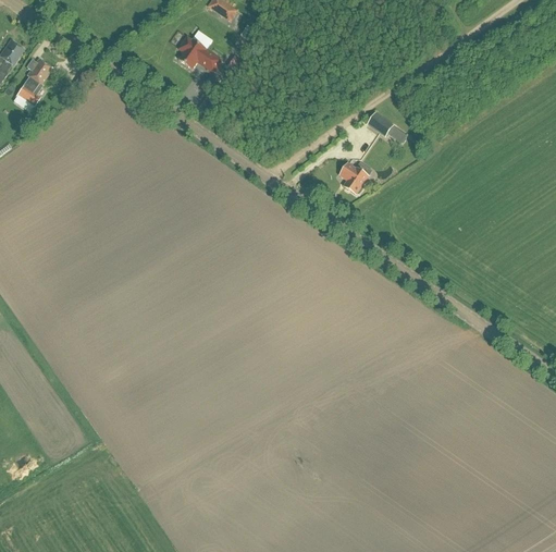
[(210,0),(208,4),(224,15),(231,4),(224,0),(210,0)]
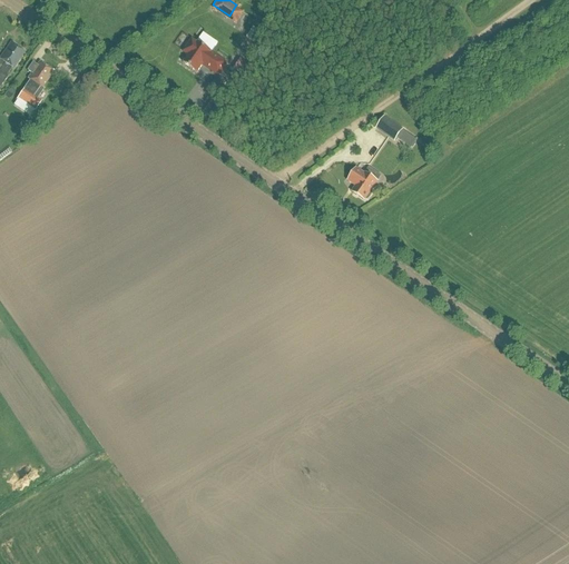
[(307,15),(303,18),(307,26),(313,23),(307,15)]
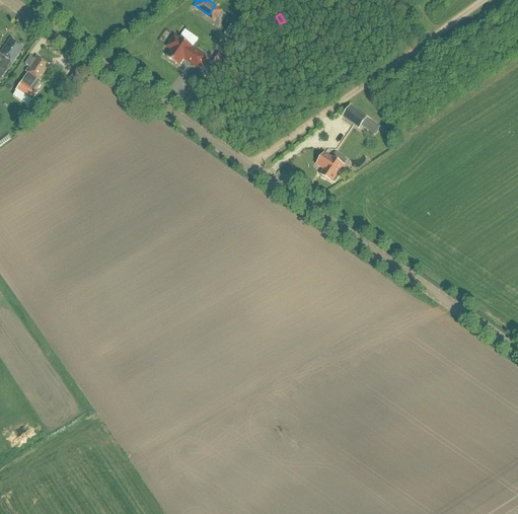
[(165,53),(178,62),(183,56),(199,65),(206,54),(192,45),(192,44),(178,34),(178,35),(173,32),(166,44),(170,47),(165,53)]
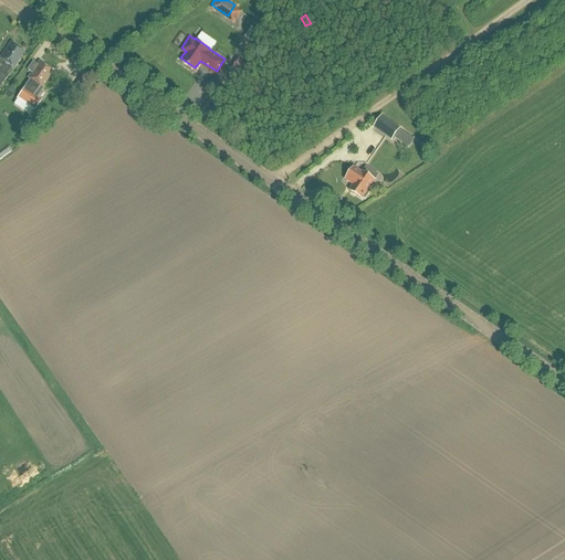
[(0,82),(7,72),(4,71),(10,62),(12,63),(23,48),(9,38),(0,51),(0,82)]
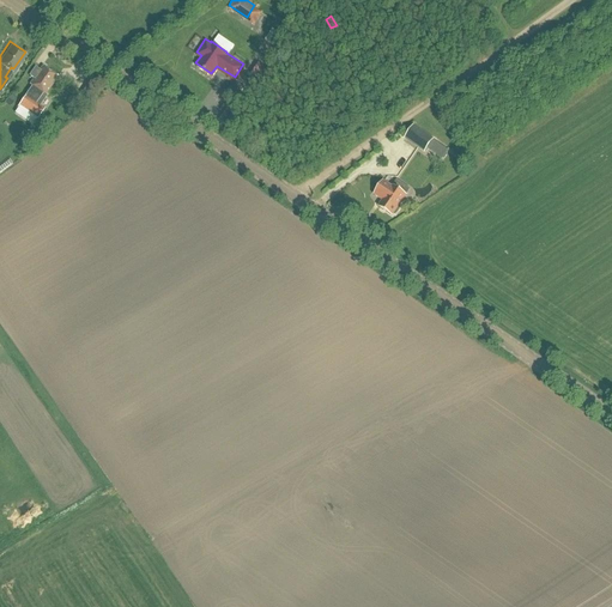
[(258,61),(252,71),(256,73),(259,76),(265,67),(264,66),(258,61)]
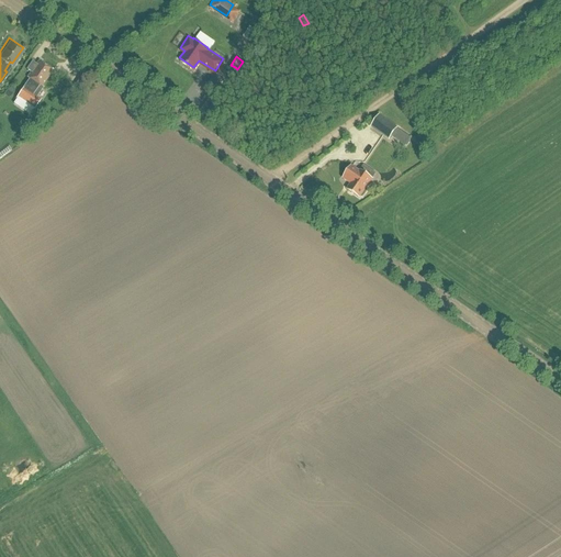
[(40,96),(32,90),(38,81),(40,82),(52,67),(37,57),(26,74),(29,75),(17,91),(20,93),(34,103),(40,96)]
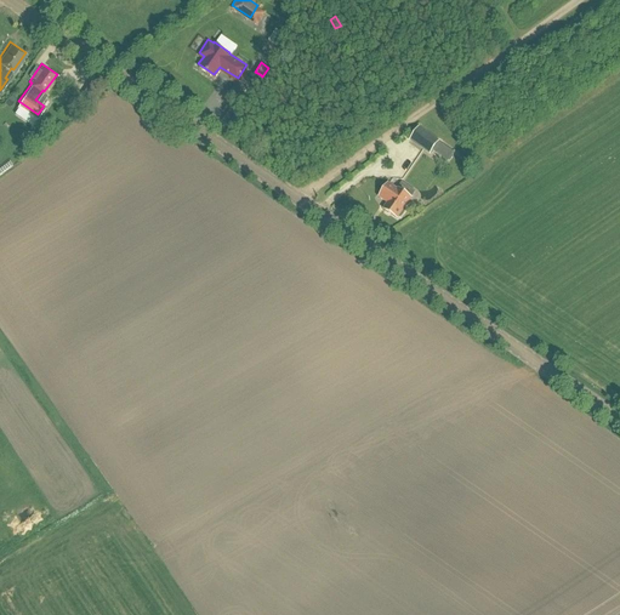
[(61,85),(66,90),(72,81),(67,78),(61,85)]
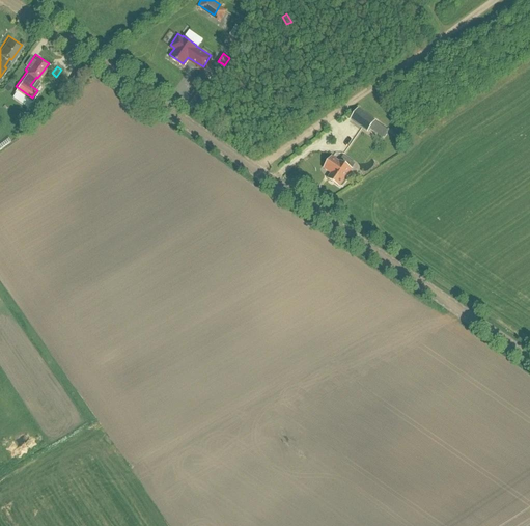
[(81,79),(74,74),(70,79),(78,84),(81,79)]
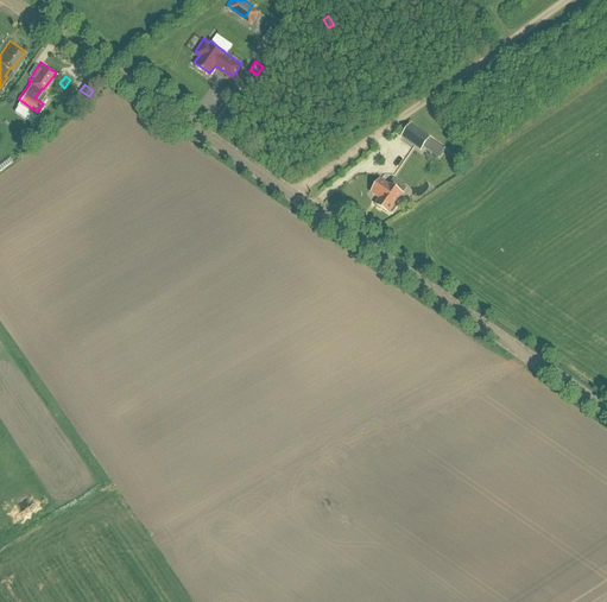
[(429,133),(416,124),(406,138),(419,146),(429,133)]
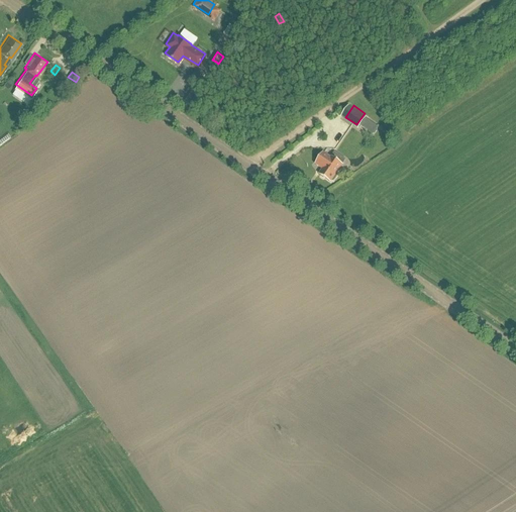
[(314,160),(321,165),(317,170),(318,171),(318,173),(321,175),(323,174),(329,178),(329,177),(332,177),(336,171),(335,169),(340,162),(340,161),(343,157),(338,152),(335,158),(329,154),(328,154),(321,148),(314,160)]
